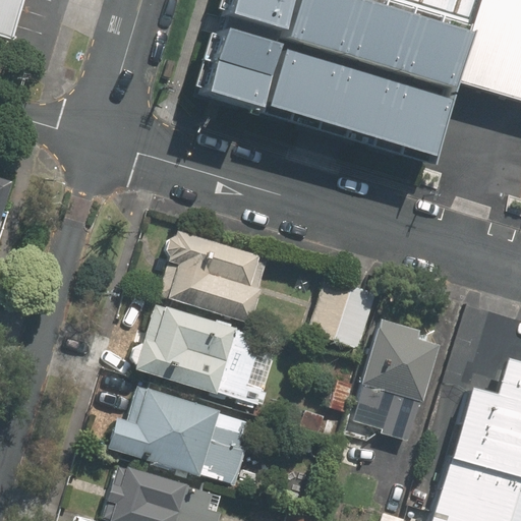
[(0,0),(0,46),(3,48),(17,0),(0,0)]
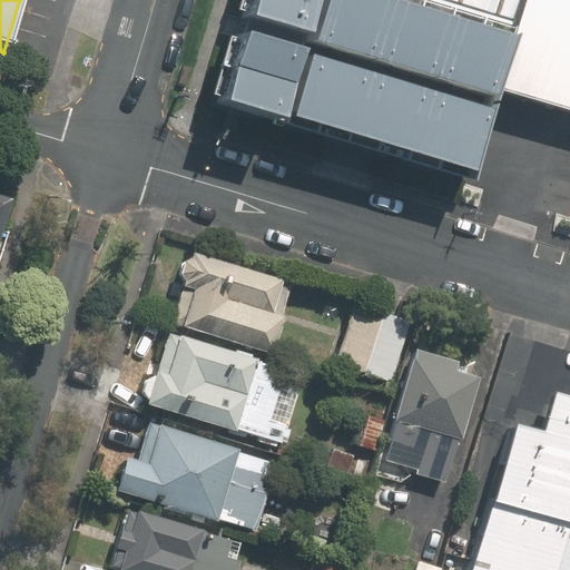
[(267,126),(303,0),(234,0),(200,117),(265,135),(267,126)]
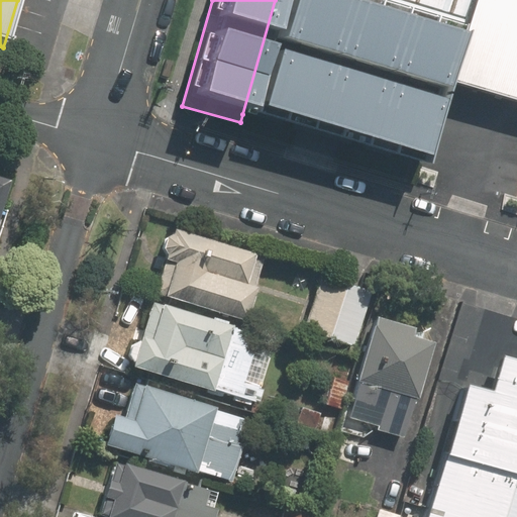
[(443,37),(304,0),(275,0),(242,114),(408,162),(443,37)]
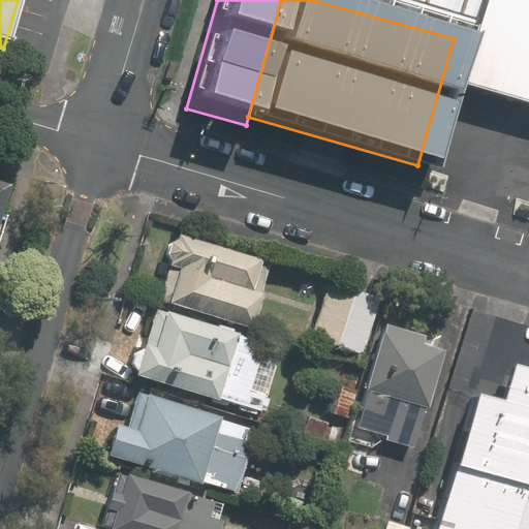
[(395,0),(463,21),(469,0),(395,0)]
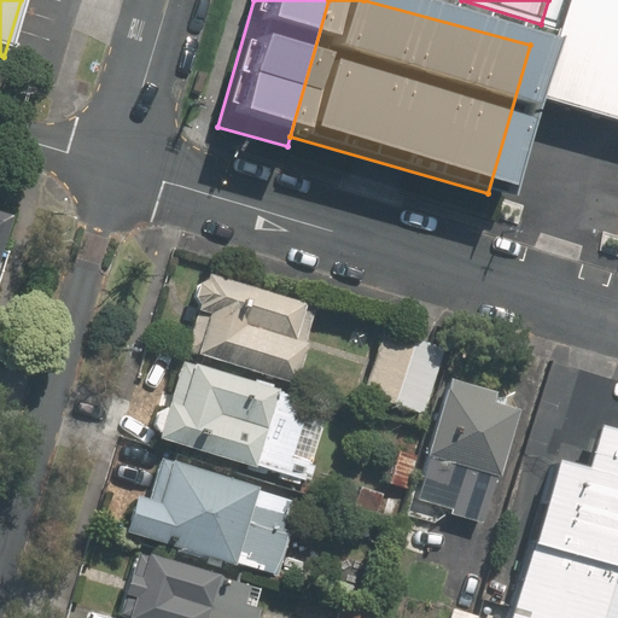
[(617,0),(563,0),(534,95),(617,121),(617,0)]
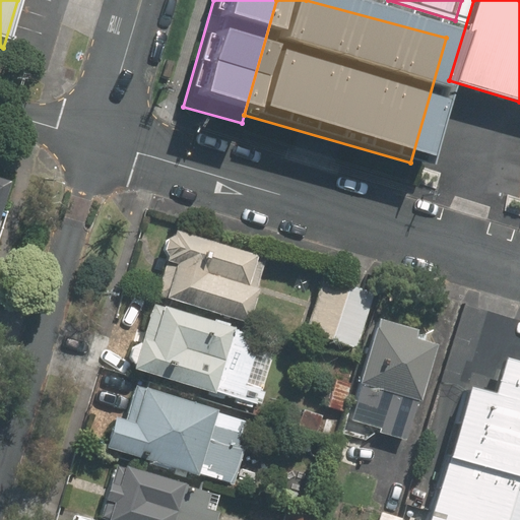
[(176,234),(170,236),(166,241),(163,251),(168,259),(157,296),(251,322),(261,286),(257,284),(265,258),(258,256),(259,254),(177,229),(176,234)]
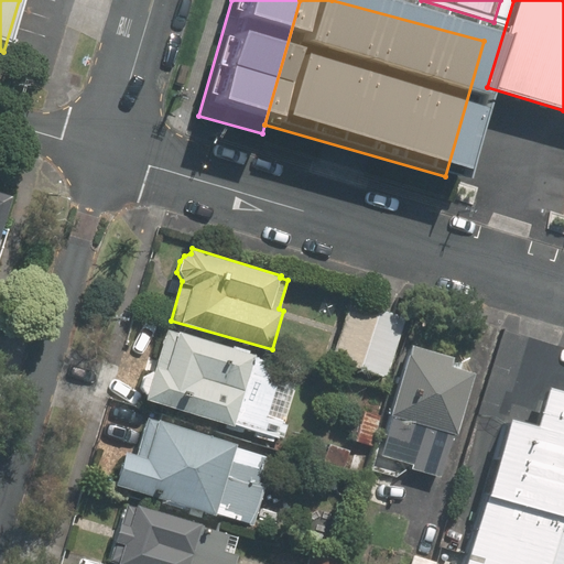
[(405,317),(351,300),(332,359),(387,377),(405,317)]
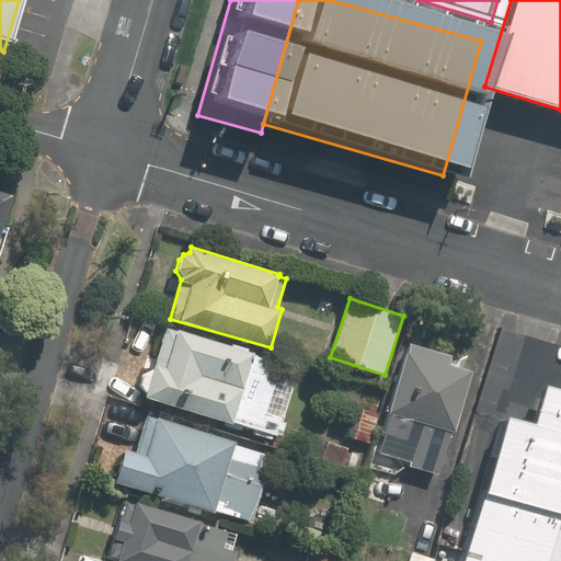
[(231,342),(230,346),(167,325),(152,371),(147,369),(139,390),(146,392),(145,396),(233,424),(233,421),(282,436),(286,424),(290,426),(293,419),(288,416),(304,369),(248,352),(249,348),(231,342)]
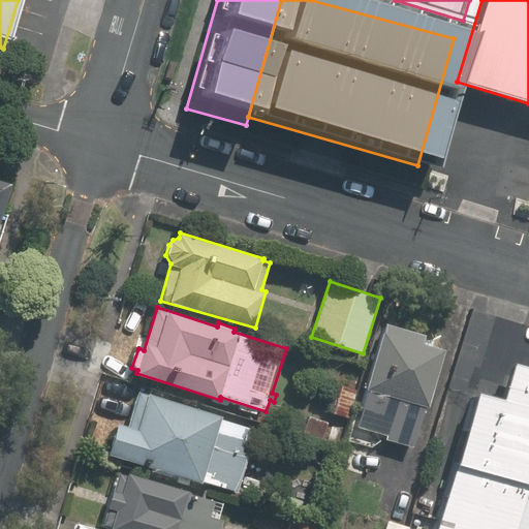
[(426,335),(385,322),(367,387),(355,426),(386,434),(385,439),(413,446),(425,406),(429,407),(445,348),(424,342),(426,335)]
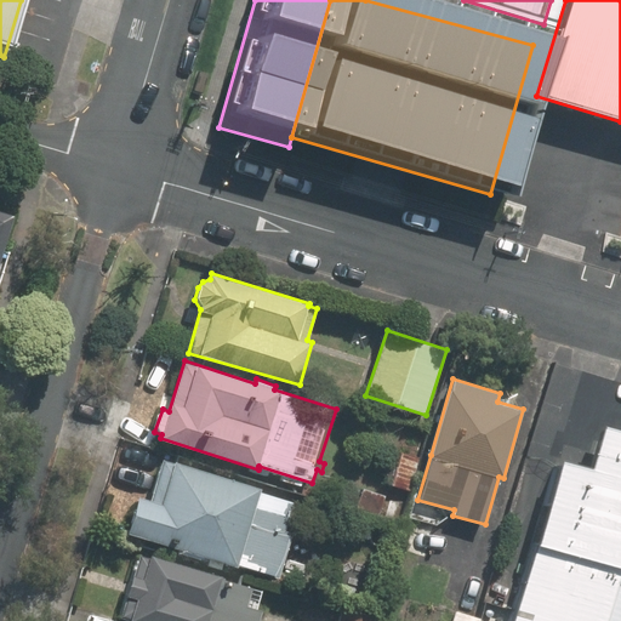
[(505,620),(620,620),(620,432),(596,425),(581,471),(554,463),(505,620)]
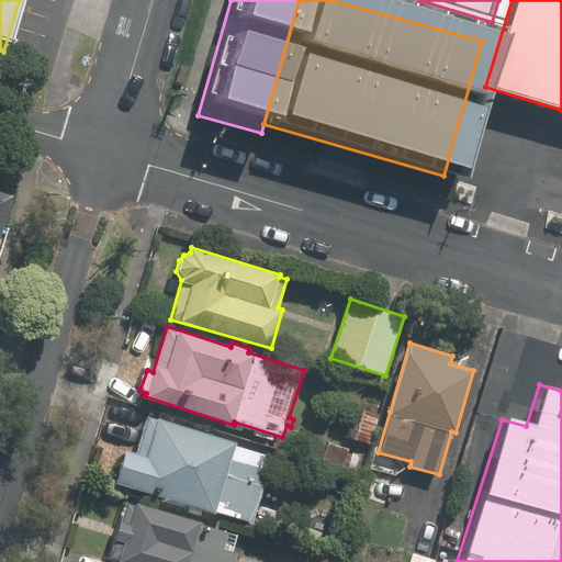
[(266,453),(236,445),(237,441),(147,415),(136,452),(125,449),(117,479),(127,482),(126,487),(212,512),(247,523),(247,521),(253,524),(266,481),(259,480),(266,453)]
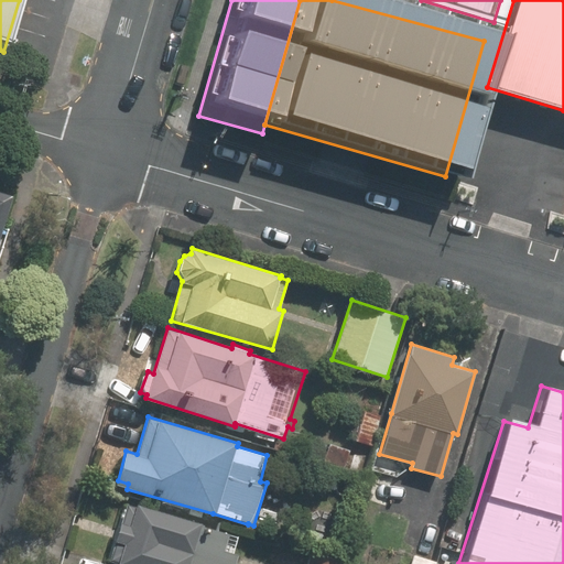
[(235,563),(238,554),(225,551),(230,533),(202,524),(202,522),(138,503),(137,507),(126,503),(108,562),(117,563),(235,563)]
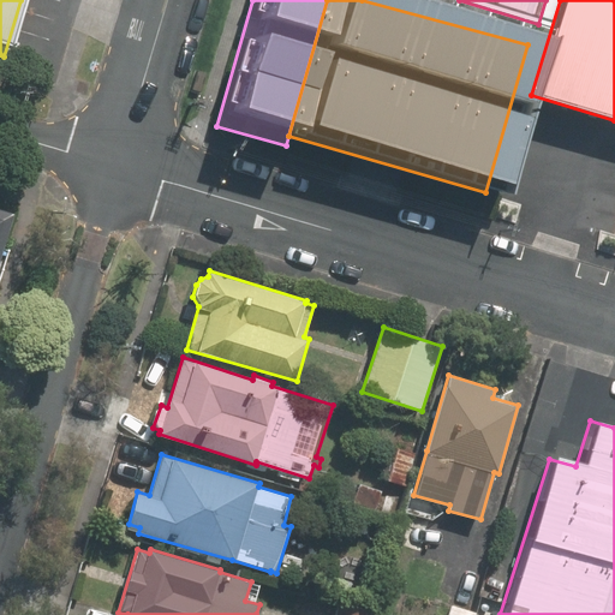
[(353,614),(357,607),(340,602),(335,614),(353,614)]
